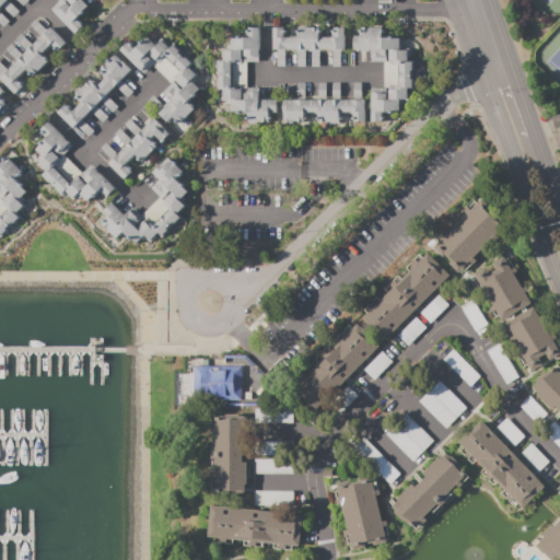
[(0,0),(6,0),(7,2),(8,1),(19,12),(13,18),(2,7),(2,6),(1,6),(0,7),(0,0)]
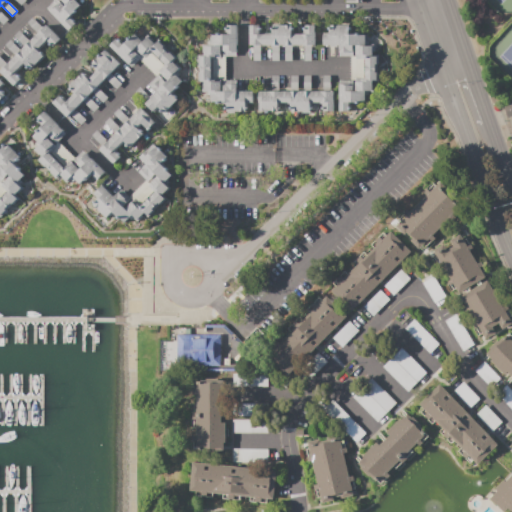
[(74,0),(80,6),(70,16),(77,22),(68,31),(49,11),(53,7),(54,8),(62,1),(61,0),(23,0),(24,1),(20,4),(16,0),(74,0)]
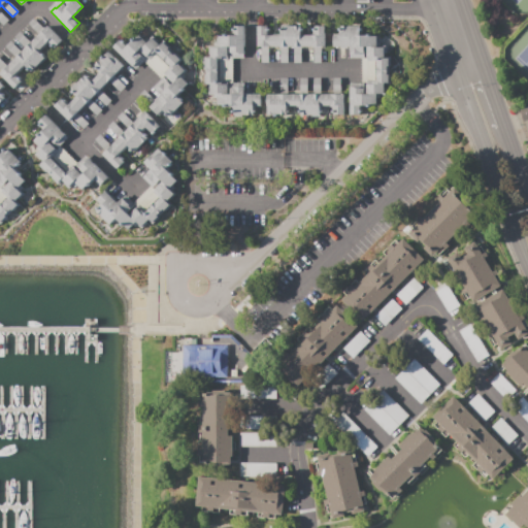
[(0,23),(2,26),(8,21),(0,12),(0,23)]
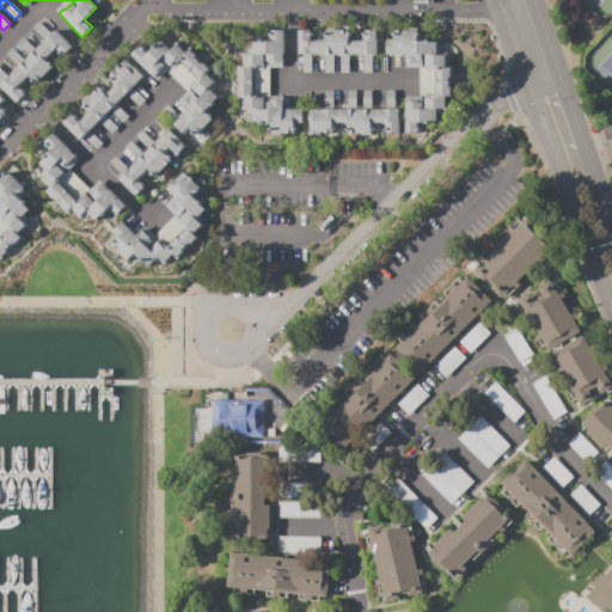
[(62,54),(60,56),(56,51),(51,56),(41,46),(47,38),(46,37),(44,38),(32,26),(38,20),(50,32),(51,34),(55,30),(72,48),(65,55),(62,54)]
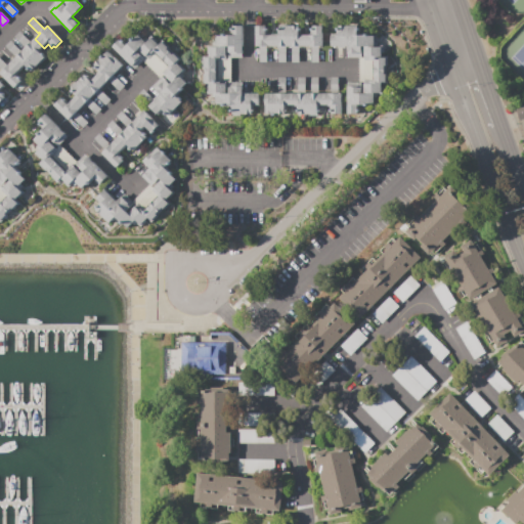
[(208,83),(204,83),(204,74),(205,74),(205,66),(203,66),(203,57),(208,57),(208,47),(213,47),(213,42),(216,42),(216,36),(223,36),(223,34),(230,34),(230,26),(243,26),(243,57),(231,57),(231,82),(242,82),(242,94),(259,94),(259,105),(252,105),(252,115),(230,115),(230,106),(222,106),(222,104),(216,104),(216,97),(212,97),(213,94),(207,94),(207,86),(208,86),(208,83)]
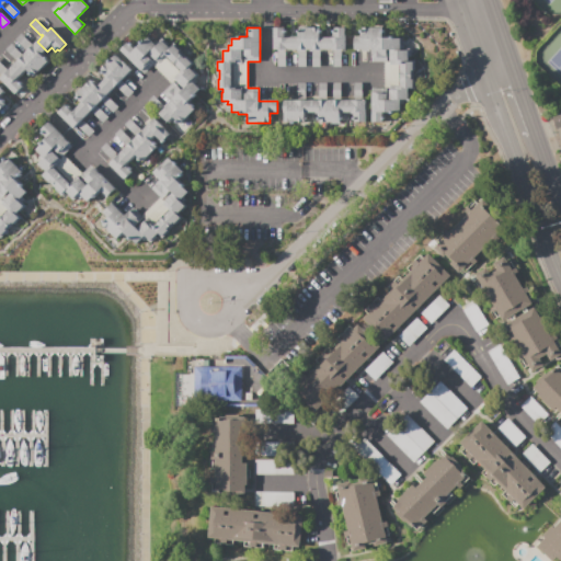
[(282,30),(285,30),(285,37),(290,37),(290,49),(283,49),(283,52),(285,52),(285,67),(276,67),(276,52),(277,52),(277,50),(272,50),(272,27),(282,27),(282,30)]
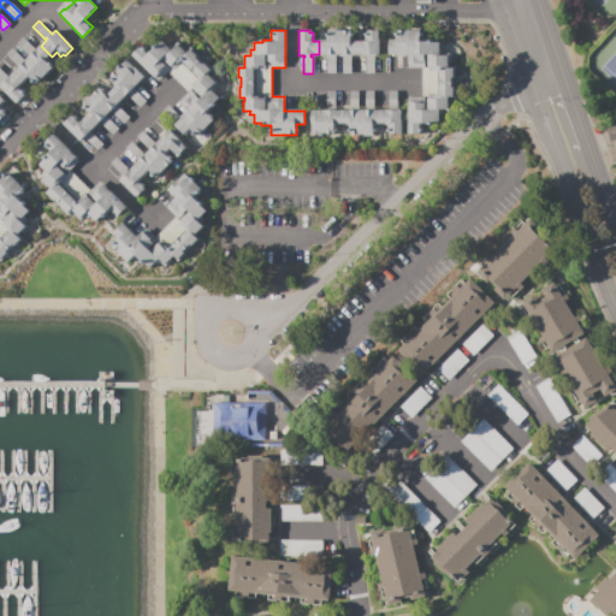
[(330,33),(326,33),(326,41),(319,41),(319,54),(330,54),(330,57),(326,57),(326,73),(336,73),(336,57),(336,54),(339,54),(339,30),(330,30),(330,33)]
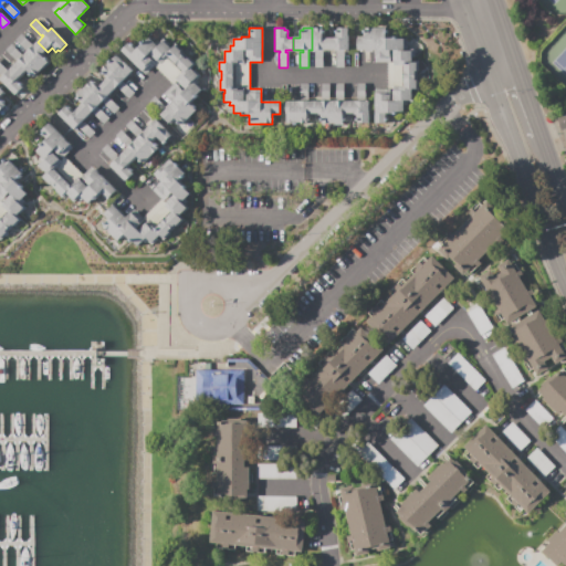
[(321,30),(323,30),(323,38),(329,38),(329,50),(321,50),(321,52),(323,51),(323,67),(315,67),(314,52),(315,52),(315,50),(312,50),(312,28),(320,28),(321,30)]
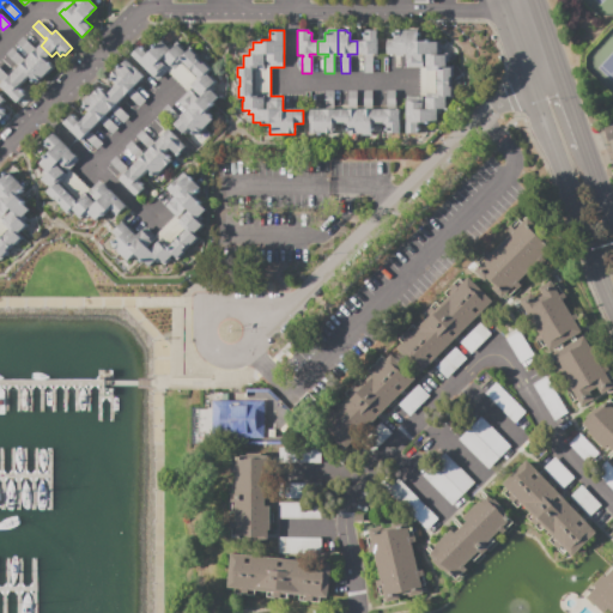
[(366,32),(363,32),(363,41),(357,41),(357,54),(365,54),(365,56),(364,56),(364,73),(372,73),(372,56),(372,54),(377,54),(377,30),(366,30),(366,32)]
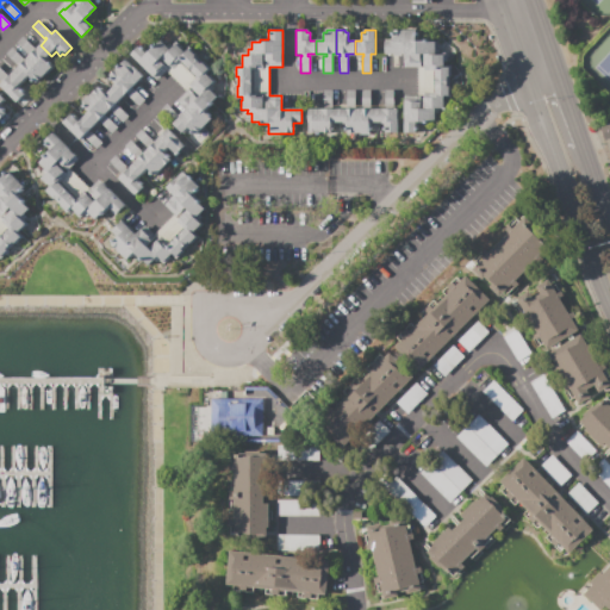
[(443,66),(450,66),(450,78),(449,78),(449,87),(450,87),(450,98),(444,98),(444,111),(439,111),(439,114),(435,114),(435,122),(427,122),(427,124),(417,124),(417,134),(404,134),(404,97),(417,97),(417,68),(404,68),(404,54),(385,54),(385,41),(393,41),(393,30),(418,31),(418,39),(428,39),(428,43),(435,43),(435,50),(439,50),(439,54),(446,54),(446,63),(443,63),(443,66)]
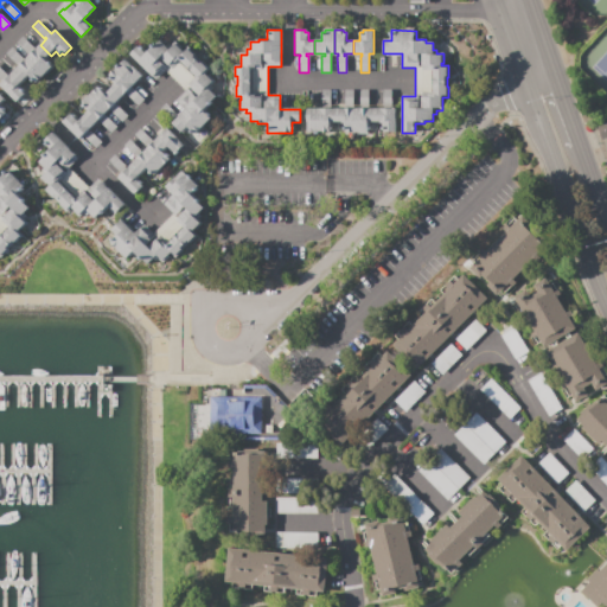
[(48,66),(50,64),(46,61),(51,56),(40,45),(33,51),(32,50),(33,49),(21,37),(16,43),(27,55),(29,56),(26,58),(43,75),(50,69),(48,66)]
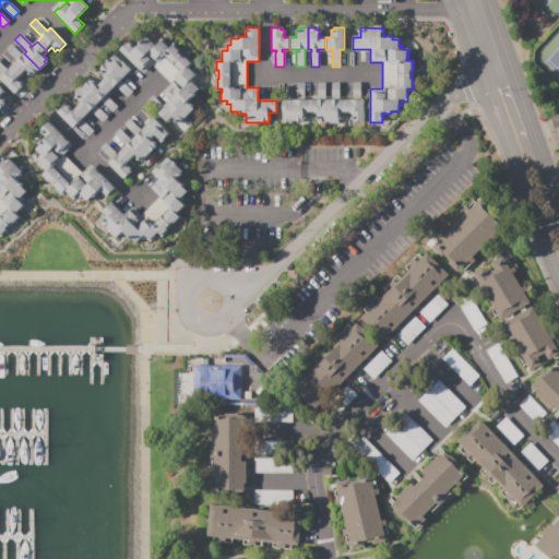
[(189,68),(193,63),(186,56),(186,57),(179,50),(180,49),(173,43),(169,46),(162,38),(157,42),(155,39),(153,42),(147,37),(142,42),(141,40),(134,46),(129,40),(119,49),(143,73),(152,64),(170,83),(162,92),(170,100),(158,114),(167,122),(171,117),(178,123),(194,108),(189,102),(195,96),(193,94),(199,88),(193,84),(195,82),(193,79),(198,74),(192,69),(191,70),(189,68)]
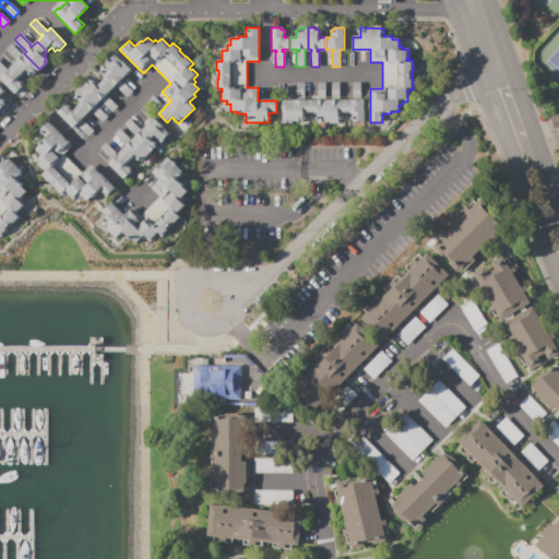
[(32,73),(30,75),(26,72),(23,75),(13,66),(18,60),(16,59),(15,60),(4,49),(10,44),(21,55),(22,56),(24,54),(39,69),(34,75),(32,73)]
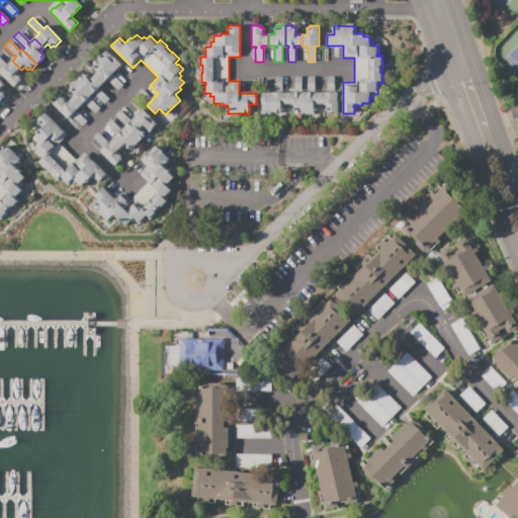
[(115,72),(101,57),(106,52),(112,57),(113,56),(122,65),(115,72)]
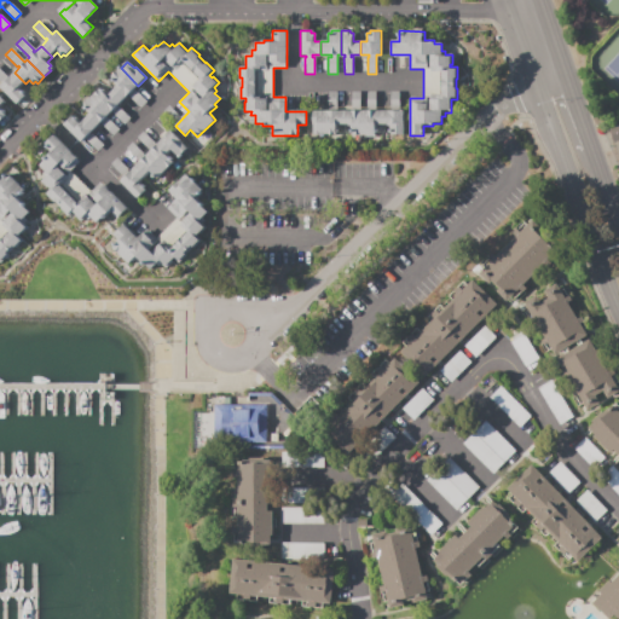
[(115,77),(113,80),(116,85),(111,88),(122,99),(129,93),(131,94),(129,97),(142,109),(148,102),(136,90),(136,91),(134,90),(138,86),(121,68),(113,76),(115,77)]
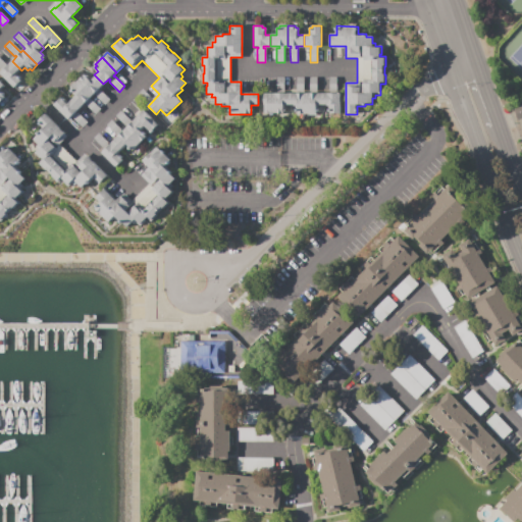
[(19,80),(21,77),(17,73),(21,70),(12,61),(6,66),(5,65),(6,64),(0,58),(0,68),(1,69),(1,68),(2,69),(0,71),(0,74),(13,88),(20,81),(19,80)]
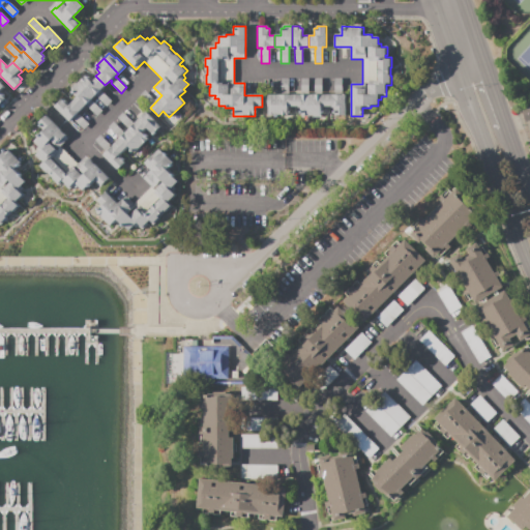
[(86,79),(88,77),(91,80),(95,76),(105,85),(99,91),(100,92),(101,91),(112,101),(107,107),(96,96),(95,95),(93,97),(79,83),(84,77),(86,79)]
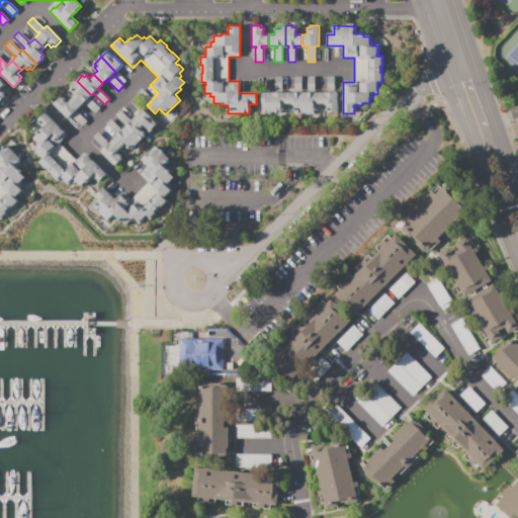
[(329,110),(326,110),(326,105),(321,105),(321,92),(328,92),(328,90),(327,90),(327,76),(334,76),(334,90),(334,92),(338,92),(338,112),(329,112),(329,110)]
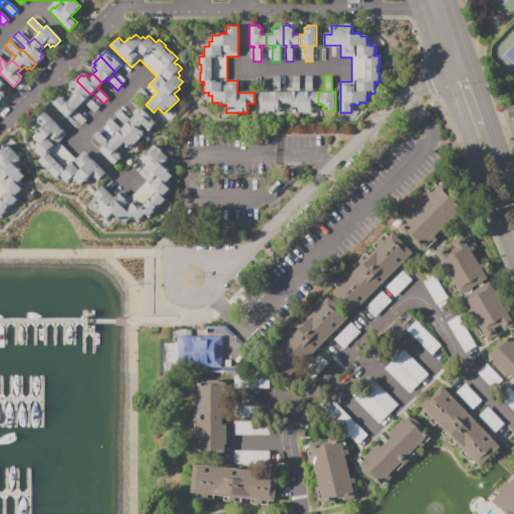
[(277,109),(280,109),(280,104),(285,104),(285,91),(278,92),(278,90),(279,90),(279,76),(272,76),(272,90),(273,90),(273,91),(268,91),(268,111),(277,111),(277,109)]
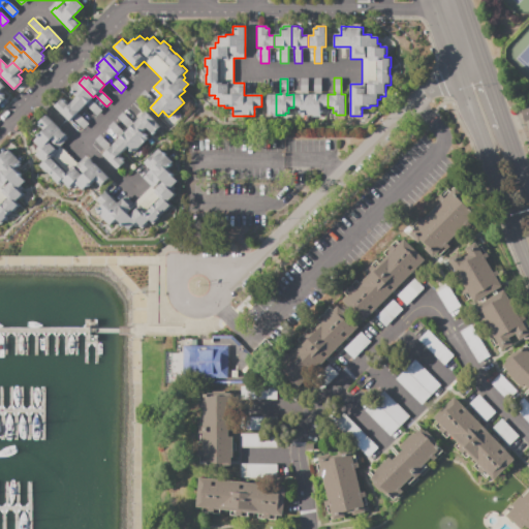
[(303,113),(300,113),(300,107),(293,107),(293,94),(302,94),(302,93),(301,93),(301,79),(308,79),(308,93),(308,94),(311,94),(311,115),(303,115),(303,113)]
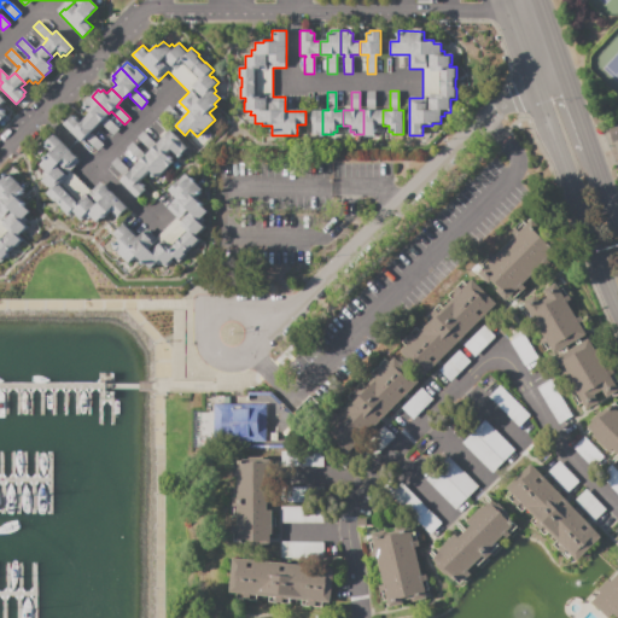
[(373,132),(375,132),(375,126),(383,126),(383,110),(373,110),(373,109),(375,109),(375,92),(366,92),(366,109),(367,109),(367,110),(363,110),(363,134),(373,134),(373,132)]
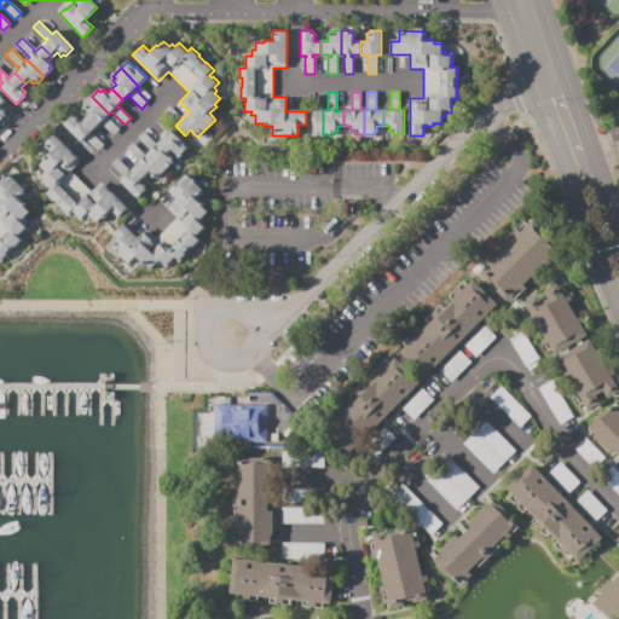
[(87,105),(85,108),(88,111),(85,115),(96,126),(102,121),(103,122),(102,123),(114,136),(120,129),(108,117),(106,116),(109,114),(92,97),(85,103),(87,105)]
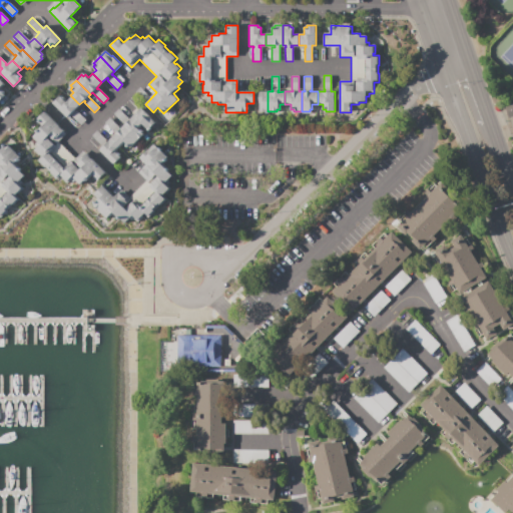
[(268,91),(268,111),(260,111),(260,103),(259,103),(259,91),(268,91)]
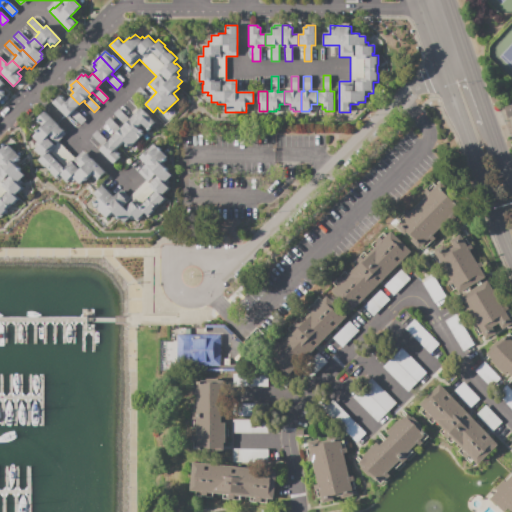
[(61,97),(63,95),(66,99),(70,95),(79,104),(74,110),(75,111),(76,110),(86,120),(81,125),(71,115),(70,114),(67,117),(53,102),(59,96),(61,97)]
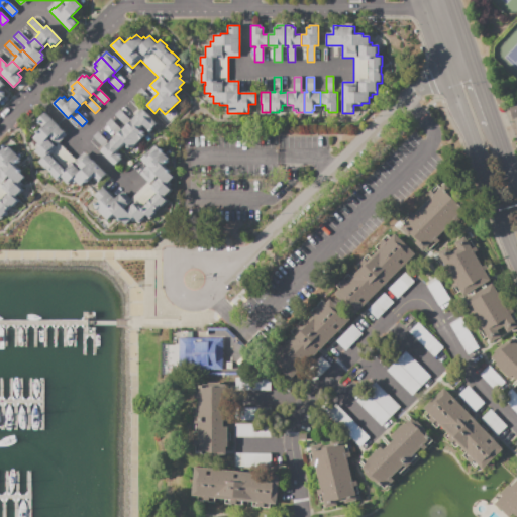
[(508,107),(516,104),(516,111),(510,114),(508,107)]
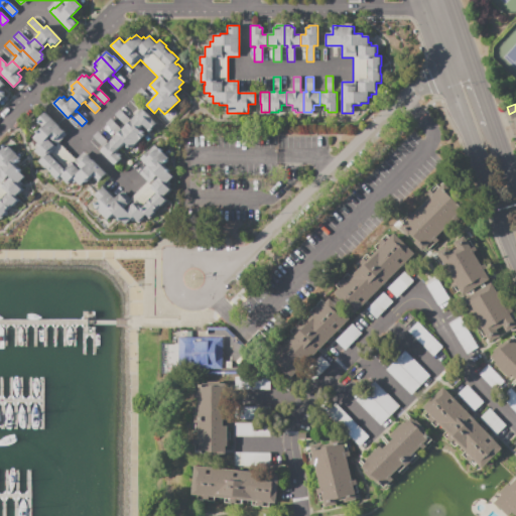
[(140,135),(142,133),(139,129),(143,125),(134,116),(128,122),(127,120),(128,119),(118,109),(113,114),(123,124),(124,125),(122,127),(136,142),(142,136),(140,135)]
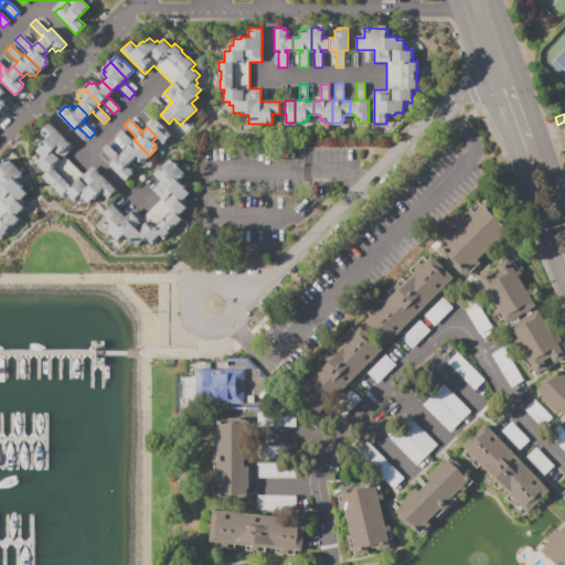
[(157,137),(147,127),(155,119),(157,121),(158,120),(164,127),(163,127),(170,135),(166,139),(167,140),(163,144),(157,137)]
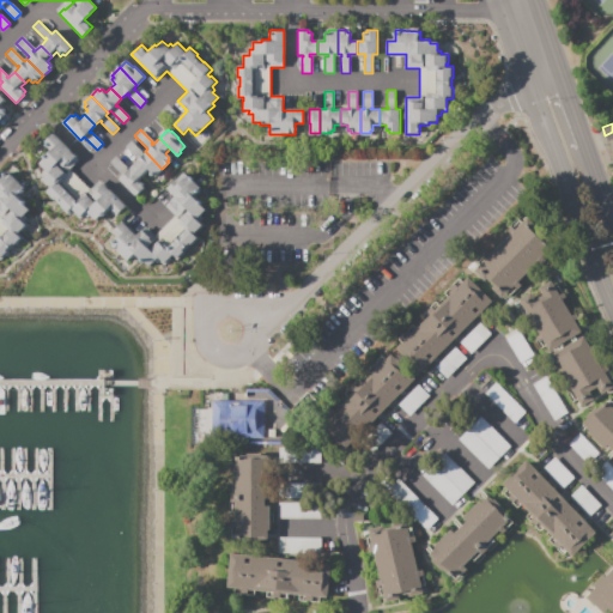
[(72,211),(67,216),(59,207),(60,206),(53,199),(53,200),(44,192),(48,188),(40,180),(44,175),(42,173),(44,170),(38,164),(44,158),(43,157),(49,150),(43,144),(53,133),(79,161),(70,170),(90,189),(98,181),(126,207),(116,217),(109,211),(103,218),(101,216),(95,220),(90,216),(86,218),(84,216),(79,220),(73,213),(74,212),(72,211)]
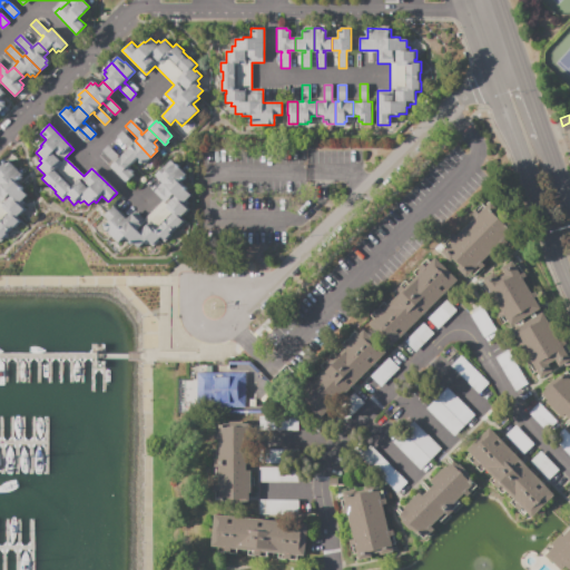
[(143,161),(140,164),(137,159),(134,163),(124,153),(128,147),(127,146),(126,147),(115,136),(120,130),(131,141),(133,143),(135,140),(150,157),(145,163),(143,161)]
